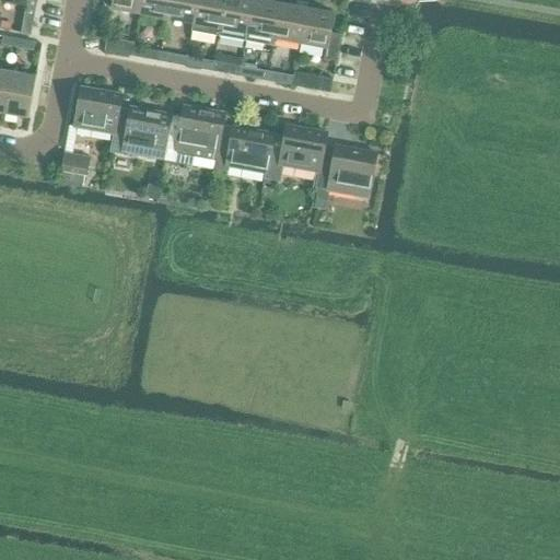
[(113,0),(112,9),(139,13),(141,0),(113,0)]
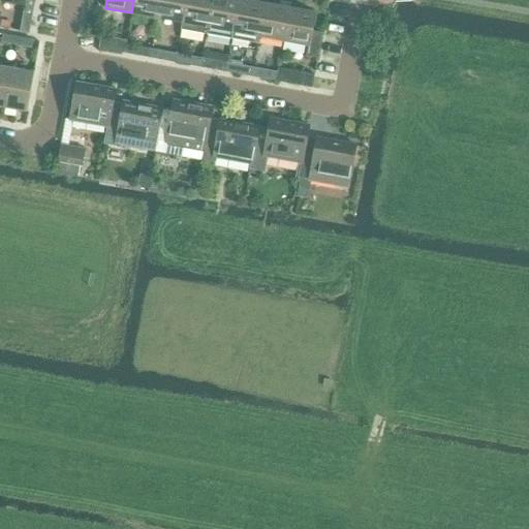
[(133,0),(131,12),(157,18),(159,0),(133,0)]
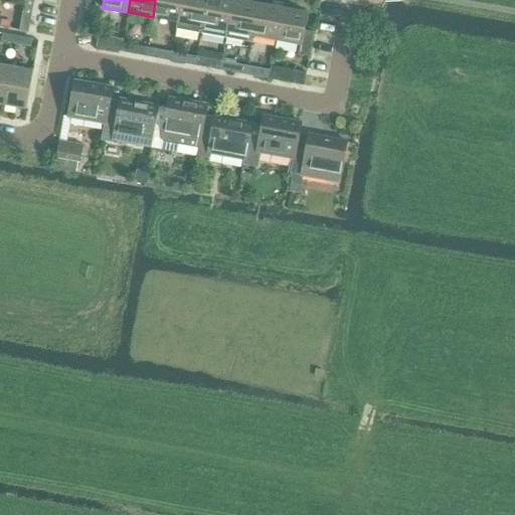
[(155,0),(153,17),(177,21),(181,0),(155,0)]
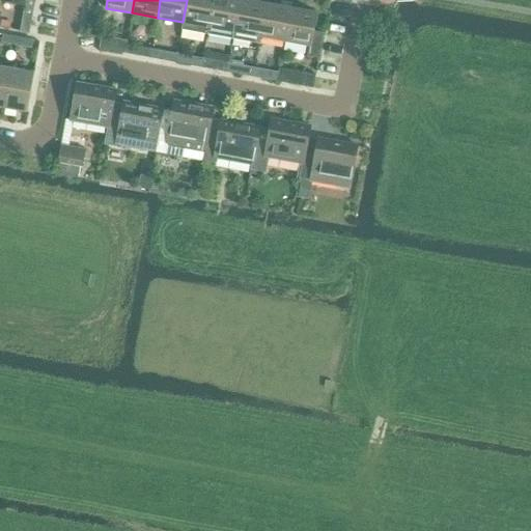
[(187,0),(183,22),(182,31),(206,35),(208,27),(213,0),(187,0)]
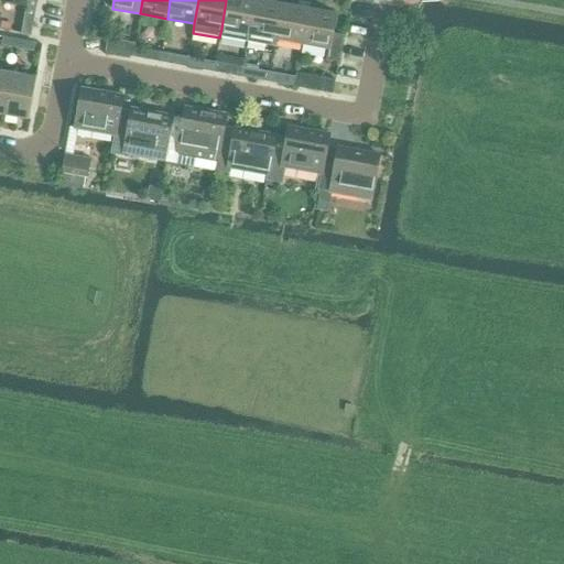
[(226,0),(221,29),(219,38),(247,42),(248,33),(253,0),(226,0)]
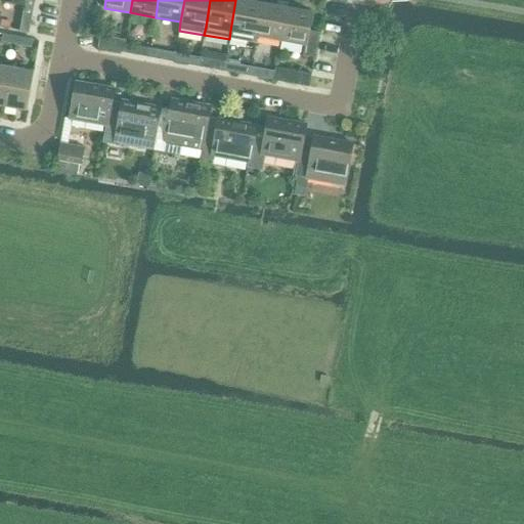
[(235,0),(230,31),(229,39),(254,44),(255,35),(261,3),(243,0),(235,0)]
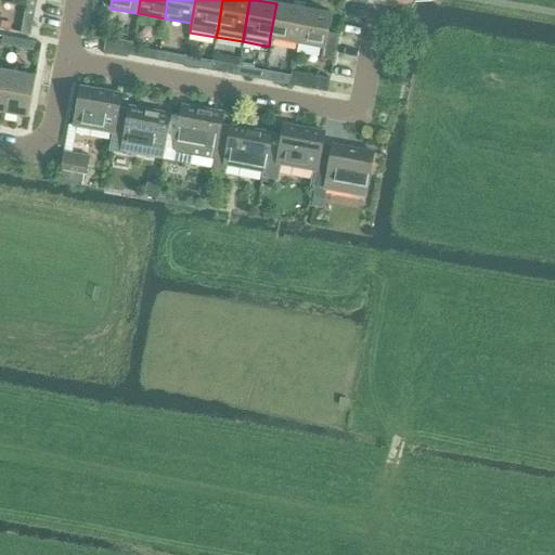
[(276,3),(270,37),(297,42),(305,2),(296,1),(295,7),(276,3)]
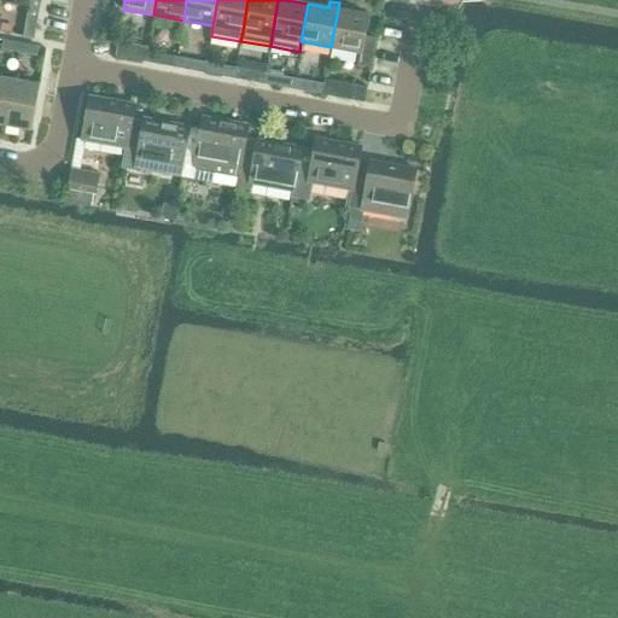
[(339,3),(331,47),(359,52),(357,64),(371,66),(377,36),(363,34),(367,15),(343,11),(344,4),(339,3)]
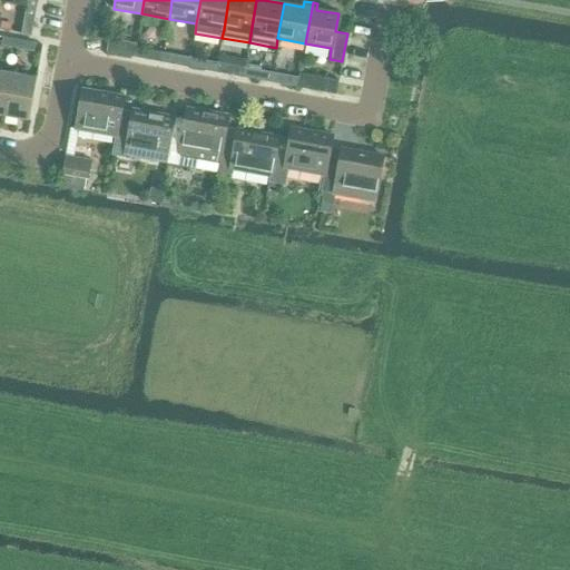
[(25,6),(19,33),(30,36),(36,8),(25,6)]
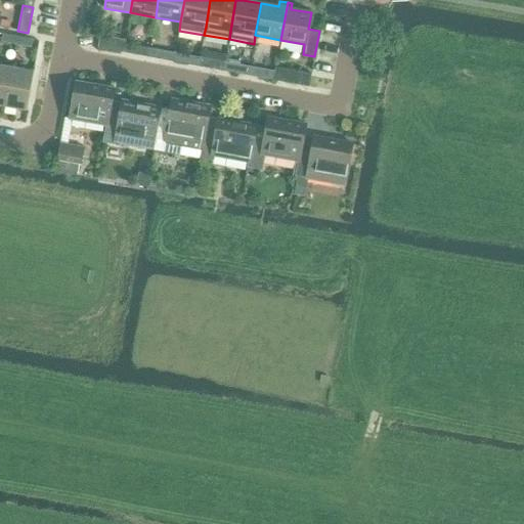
[(3,34),(1,42),(17,45),(19,37),(3,34)]
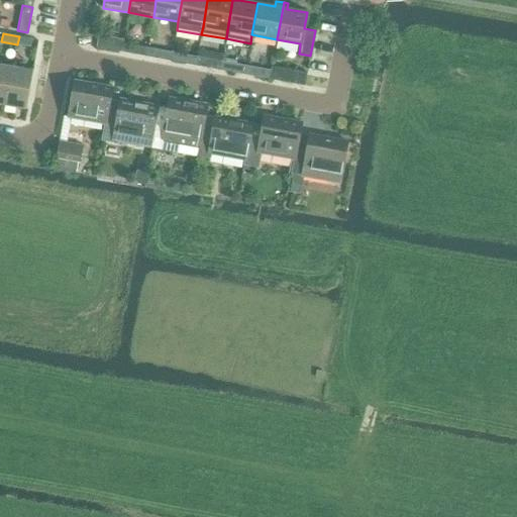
[(97,38),(95,47),(121,53),(123,39),(98,35),(97,38)]
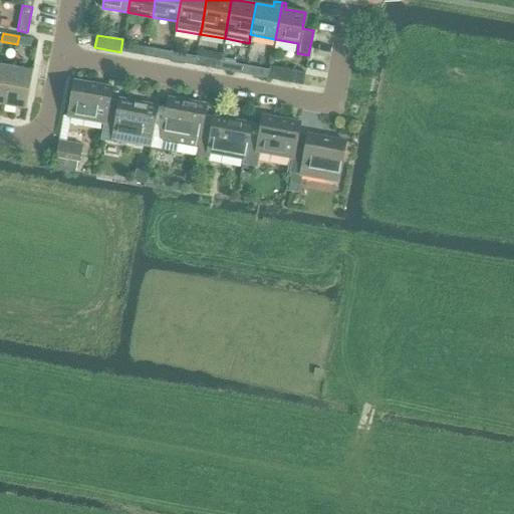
[(19,36),(17,44),(29,46),(31,38),(26,38),(19,36)]
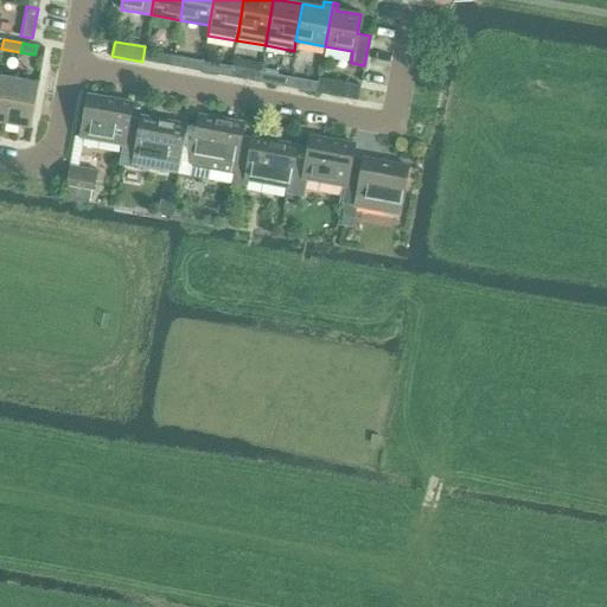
[(145,46),(142,62),(171,68),(173,56),(145,51),(146,48),(145,46)]
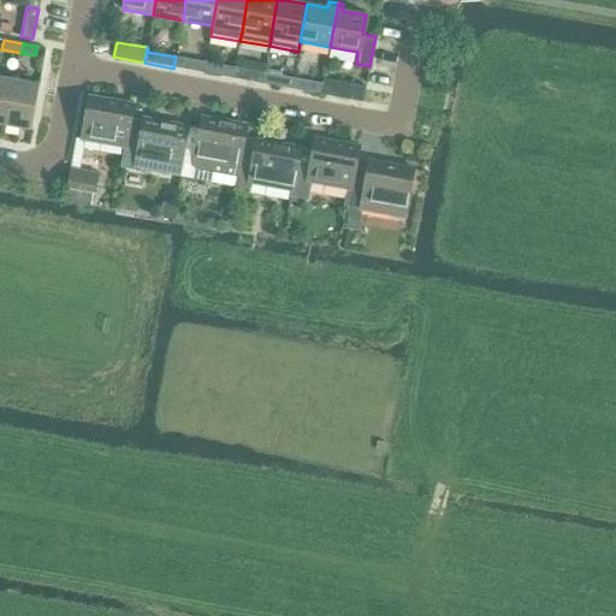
[(176,57),(173,69),(203,73),(206,63),(176,57)]
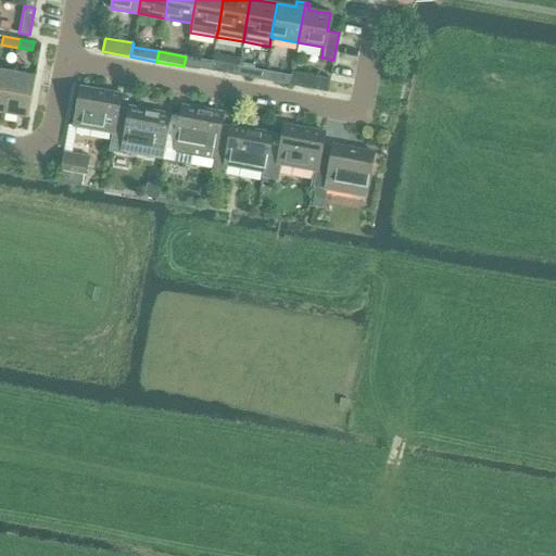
[(186,57),(184,66),(211,72),(212,61),(186,57)]
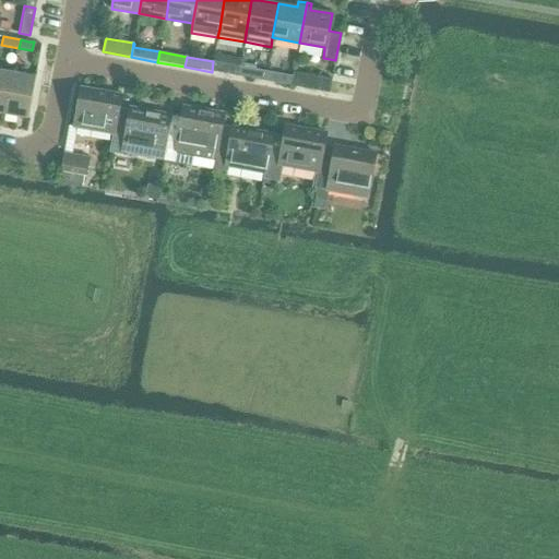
[(213,61),(212,72),(238,76),(240,67),(213,61)]
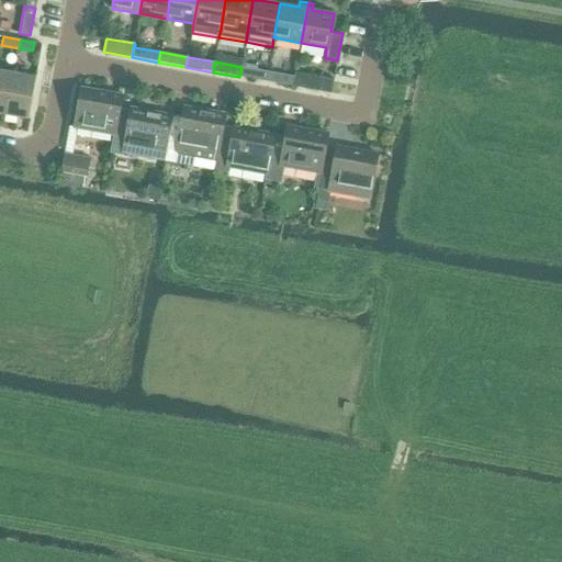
[(242,67),(239,77),(266,81),(268,71),(242,67)]
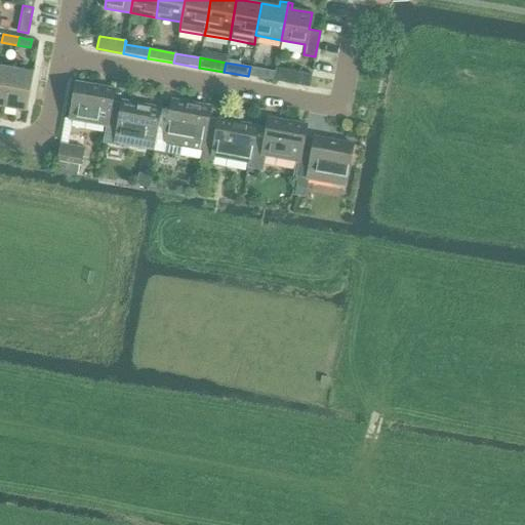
[(0,66),(0,107),(5,108),(13,69),(0,66)]
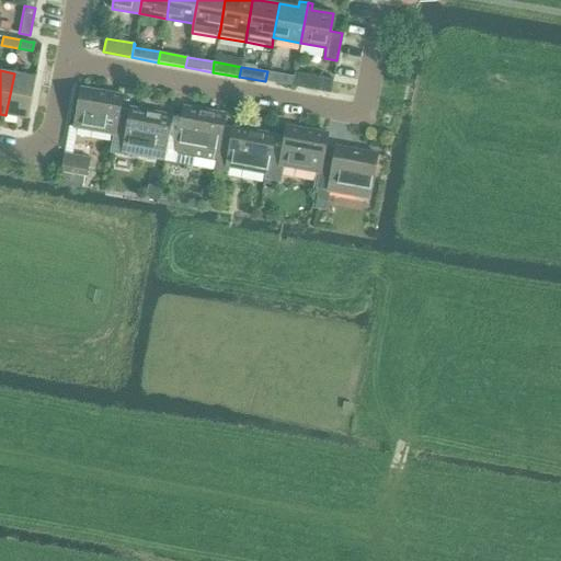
[(267,71),(265,81),(293,87),(295,72),(294,72),(294,76),(267,71)]
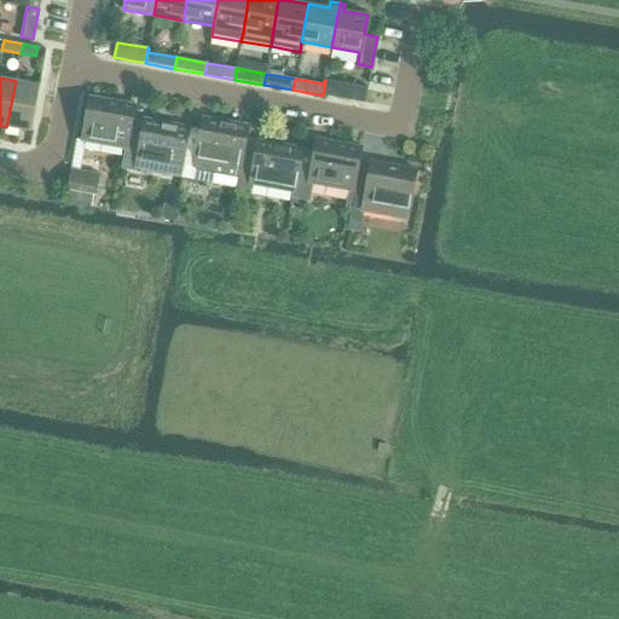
[(325,80),(323,96),(363,103),(366,87),(325,80)]
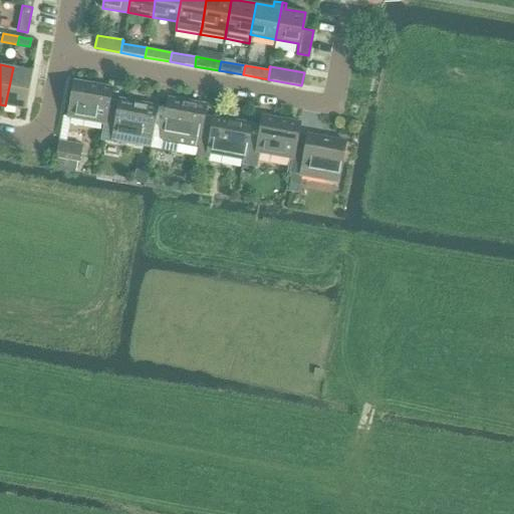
[(13,67),(5,105),(24,109),(31,70),(13,67)]
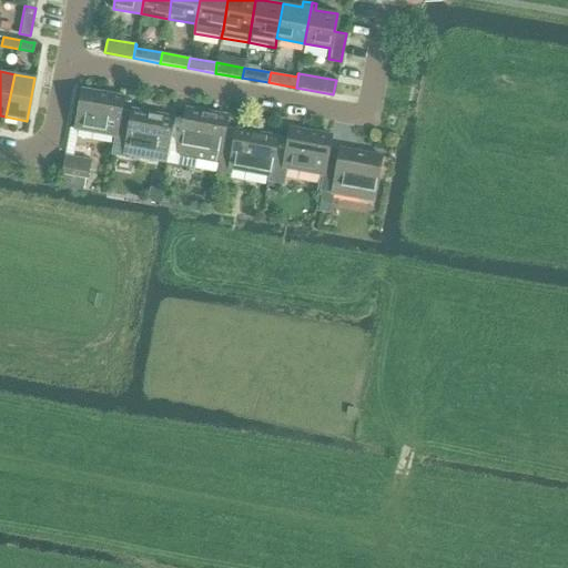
[(82,89),(74,129),(113,137),(114,137),(118,118),(119,118),(122,95),(82,89)]
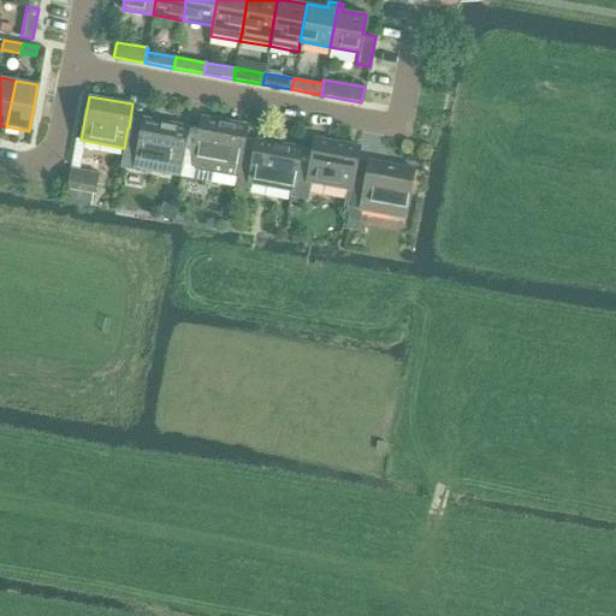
[(177,170),(176,177),(191,179),(193,170),(213,173),(211,183),(234,187),(237,170),(241,148),(246,124),(202,117),(199,141),(184,138),(178,170),(177,170)]
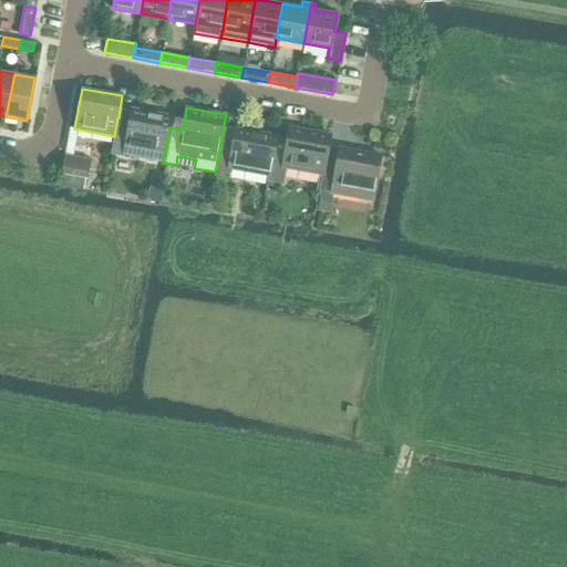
[(113,136),(111,153),(123,155),(162,163),(163,156),(164,156),(169,127),(172,117),(131,111),(130,120),(119,117),(117,117),(114,136),(113,136)]
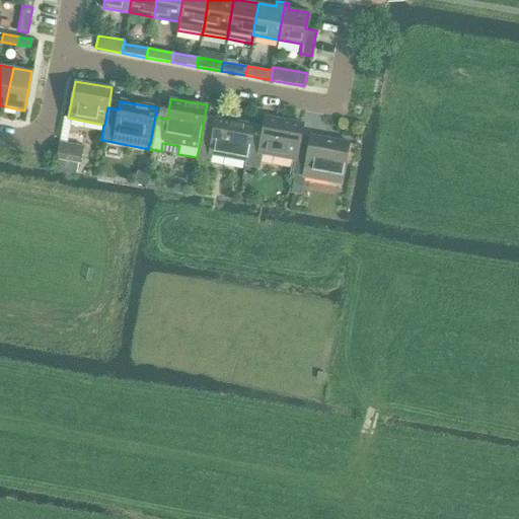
[(244,163),(244,166),(256,168),(258,153),(294,159),(296,142),(300,121),(265,115),(261,135),(249,133),(244,163)]
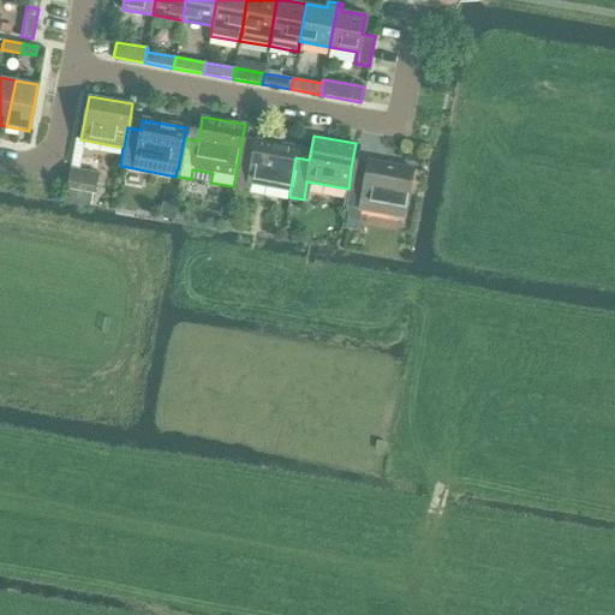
[(237,169),(233,186),(246,189),(248,186),(290,193),(296,157),(298,148),(256,141),(254,150),(240,148),(237,169)]
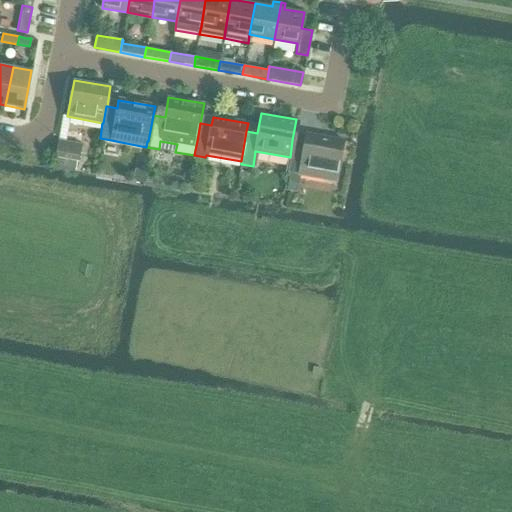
[(290,157),(287,172),(298,174),(298,175),(336,182),(343,140),(305,133),(303,142),(292,140),(290,157)]
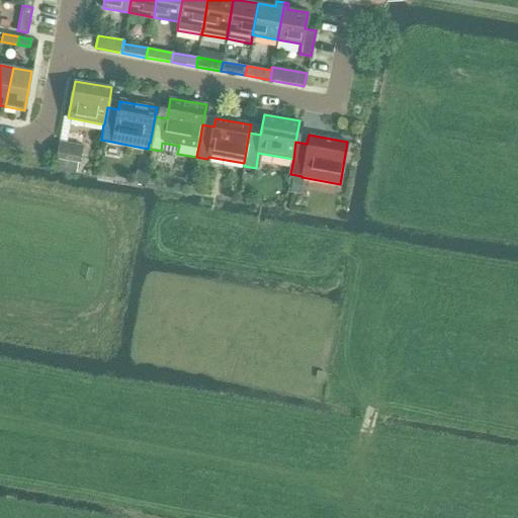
[(60,146),(55,170),(76,174),(78,164),(79,164),(82,150),(60,146)]
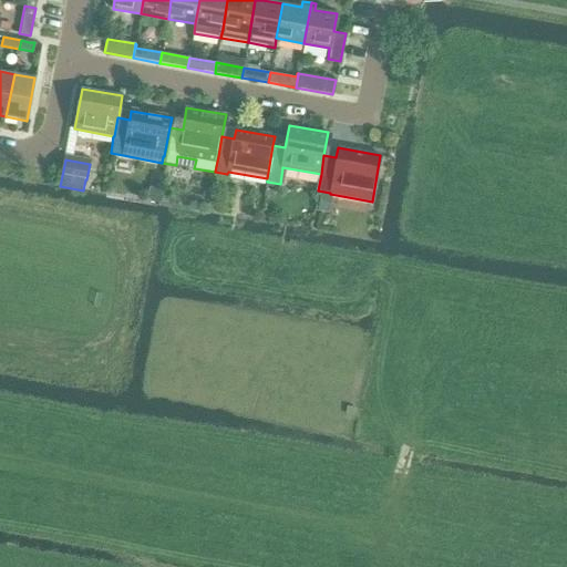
[(150,187),(147,199),(158,203),(161,189),(150,187)]
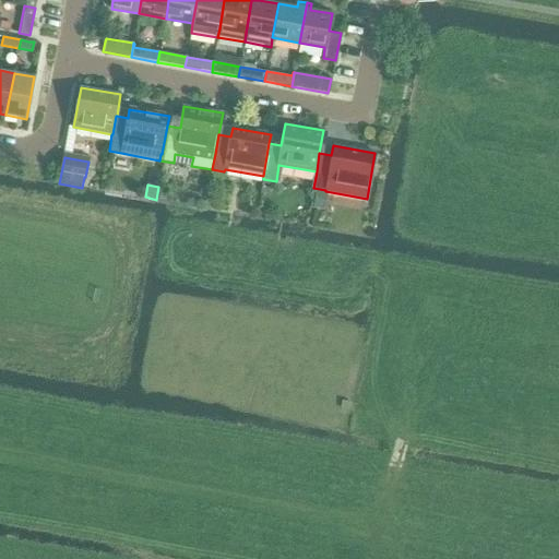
[(317,190),(313,209),(324,210),(328,192),(317,190)]
